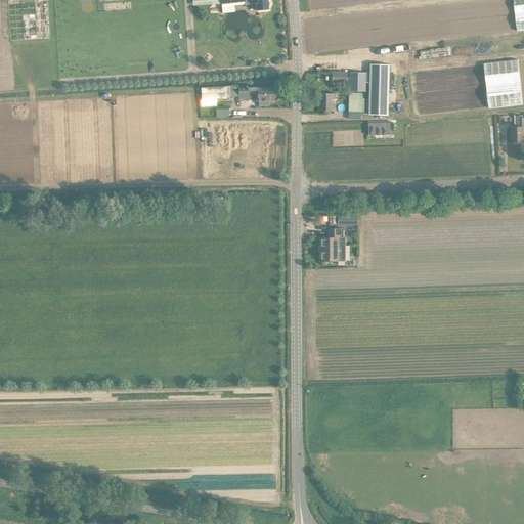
[(54,0),(6,0),(8,42),(50,40),(50,23),(56,23),(54,0)]
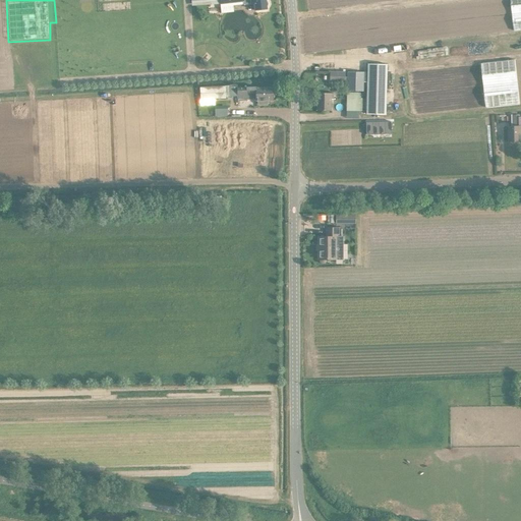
[(190,0),(190,2),(214,0),(219,0),(220,3),(242,1),(242,4),(253,3),(254,10),(266,9),(266,6),(267,5),(267,4),(267,3),(267,2),(266,1),(266,0),(265,0),(190,0)]
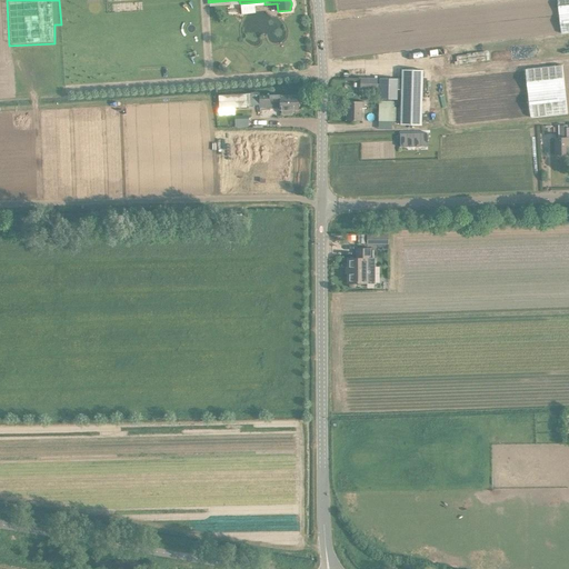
[(420,125),(421,70),(401,69),(400,82),(397,82),(396,79),(379,78),(379,85),(376,85),(377,78),(359,78),(359,89),(376,89),(376,88),(379,89),(379,99),(396,99),(396,86),(400,86),(399,125),(420,125)]
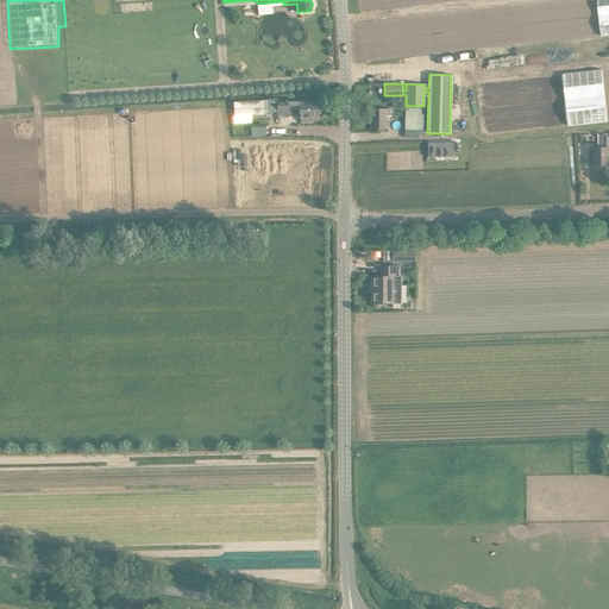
[(299,118),(301,118),(301,120),(302,123),(312,121),(313,120),(313,117),(319,117),(319,114),(319,113),(319,111),(318,110),(318,102),(299,102),(277,102),(277,99),(262,99),(262,101),(255,101),(256,113),(262,113),(277,112),(277,114),(299,114),(299,118)]
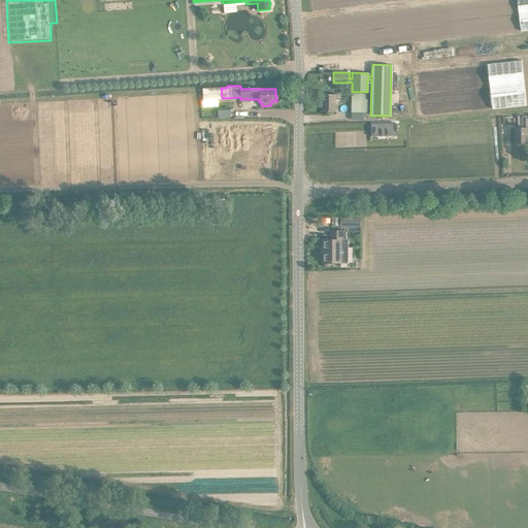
[(363,112),(363,93),(352,93),(352,112),(363,112)]
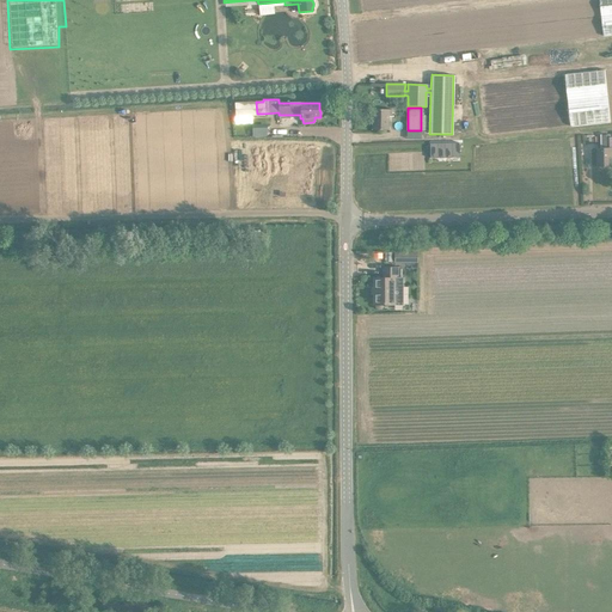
[(390,110),(372,109),(371,109),(371,129),(387,129),(387,118),(390,118),(390,110)]
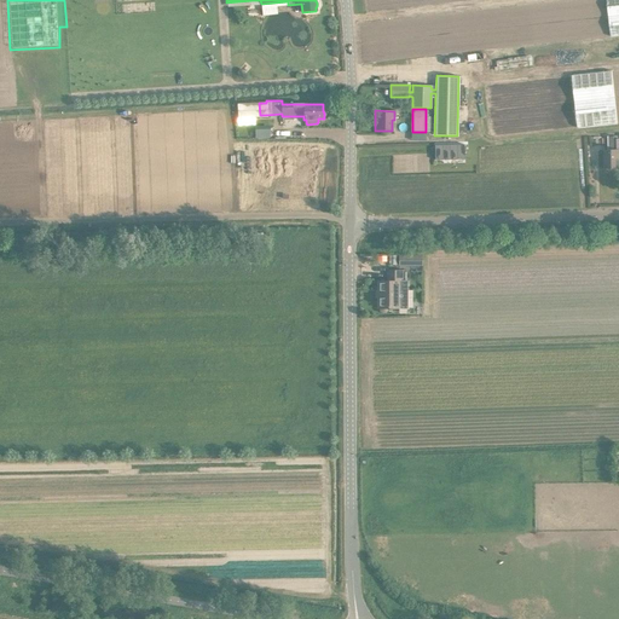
[(618,168),(618,136),(618,140),(614,140),(614,137),(608,137),(608,146),(611,146),(611,151),(605,151),(605,169),(618,168)]
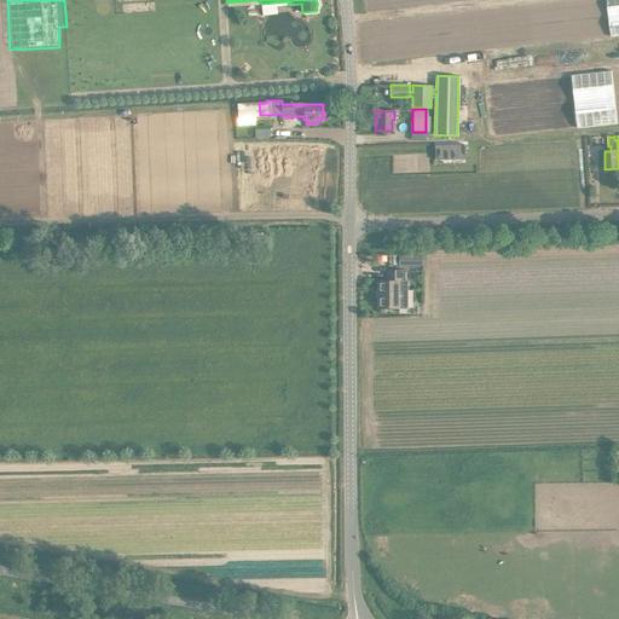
[(464,144),(434,145),(434,160),(464,158),(464,144)]
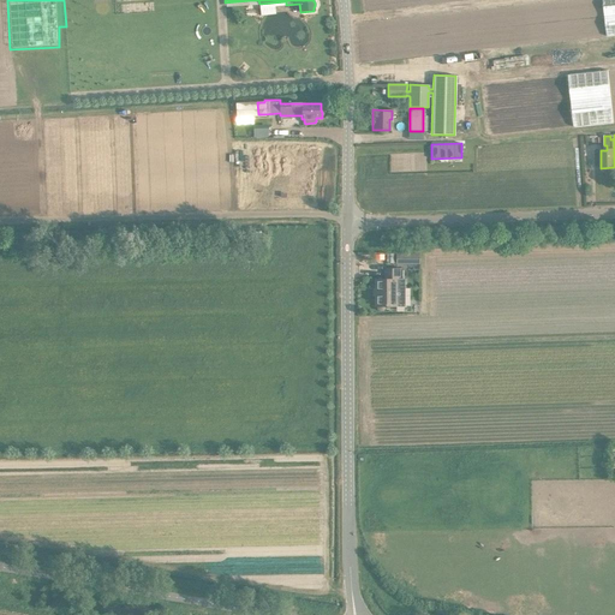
[(418,254),(395,254),(396,263),(418,263),(418,254)]
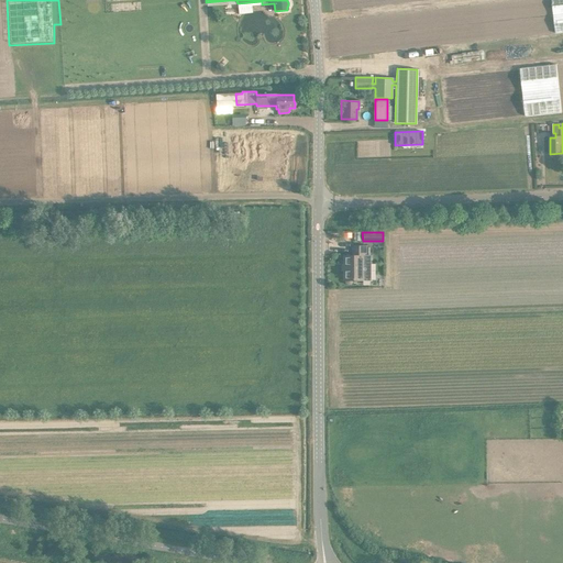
[(366,246),(353,246),(353,256),(343,256),(343,265),(342,265),(342,271),(343,269),(343,279),(345,279),(345,283),(348,285),(350,285),(352,283),(352,279),(368,279),(368,255),(366,255),(366,246)]
